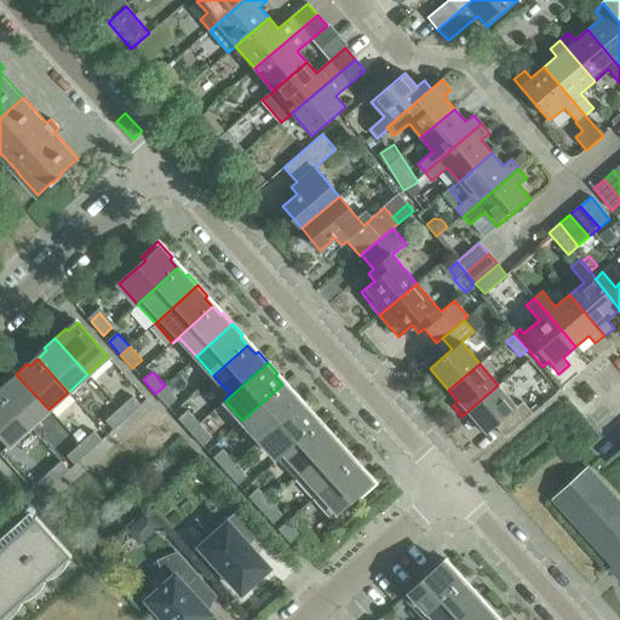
[(7,386),(0,392),(0,395),(29,428),(49,409),(16,374),(5,384),(7,386)]
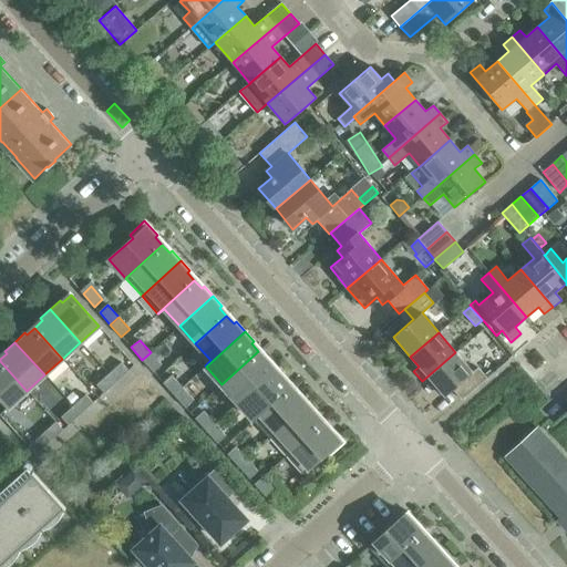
[(258,351),(222,384),(237,402),(277,367),(268,357),(266,359),(258,351)]
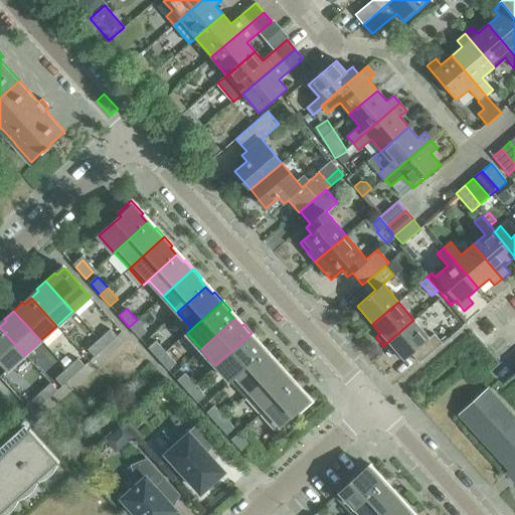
[(137,320),(129,327),(139,338),(147,331),(137,320)]
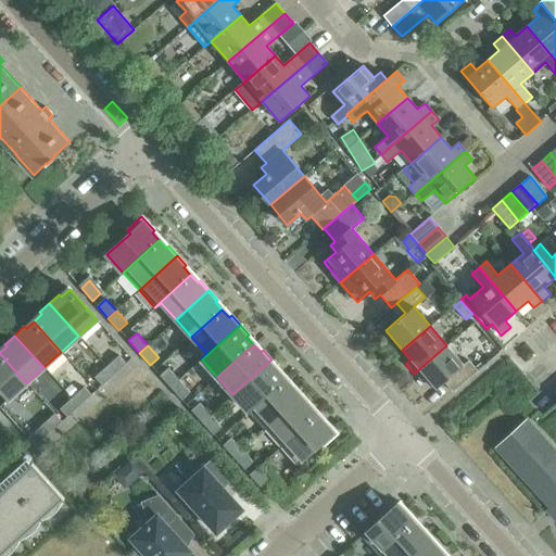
[(468,361),(464,365),(446,345),(414,374),(422,383),(427,379),(436,389),(444,382),(453,392),(477,370),(468,361)]
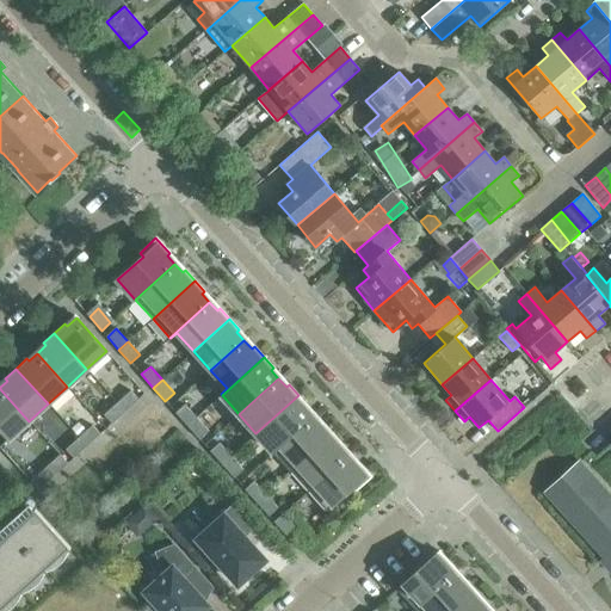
[(29,421),(0,389),(0,429),(8,439),(29,421)]
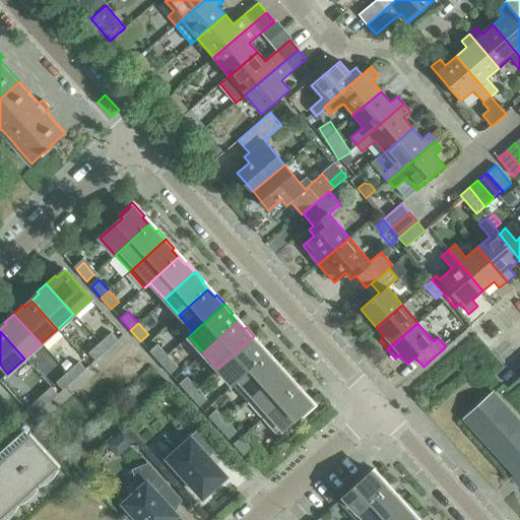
[(111,332),(100,342),(107,350),(118,339),(111,332)]
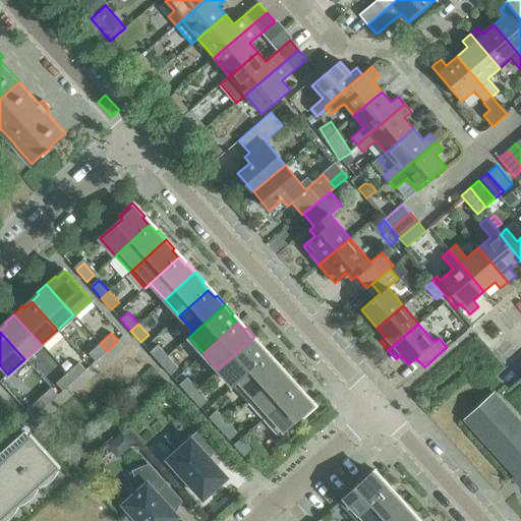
[(263,346),(254,337),(218,369),(233,386),(267,355),(261,348),(263,346)]
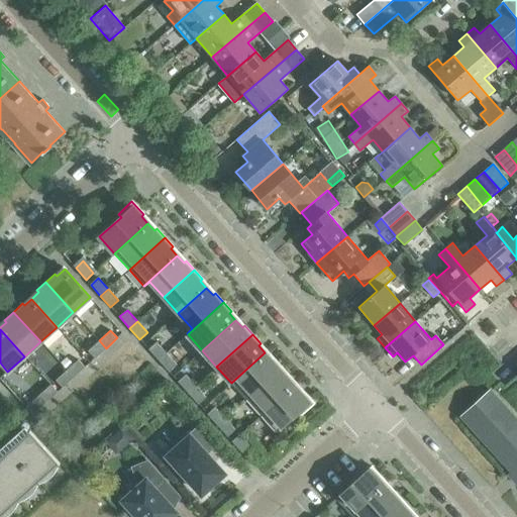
[(88,350),(95,358),(106,348),(99,340),(88,350)]
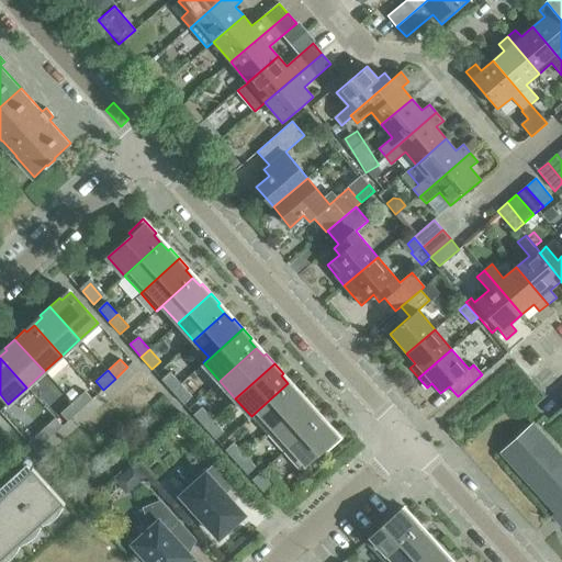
[(161,379),(172,392),(181,384),(169,372),(161,379)]
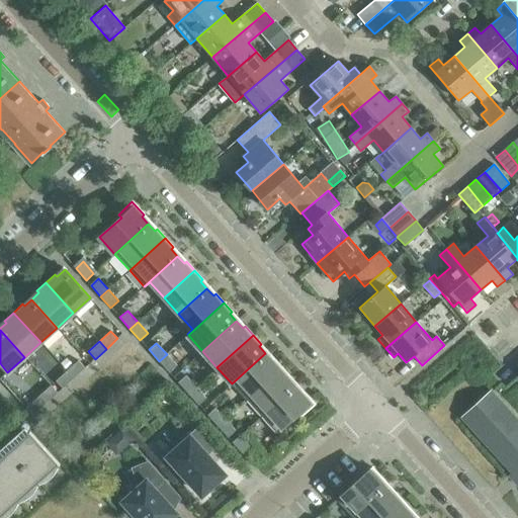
[(232,383),(246,400),(281,367),(274,359),(272,360),(265,353),(232,383)]
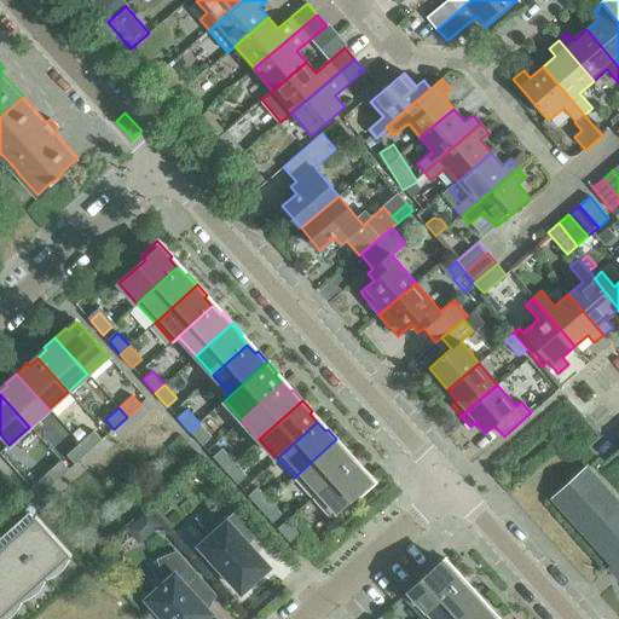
[(200,423),(190,432),(202,445),(212,437),(200,423)]
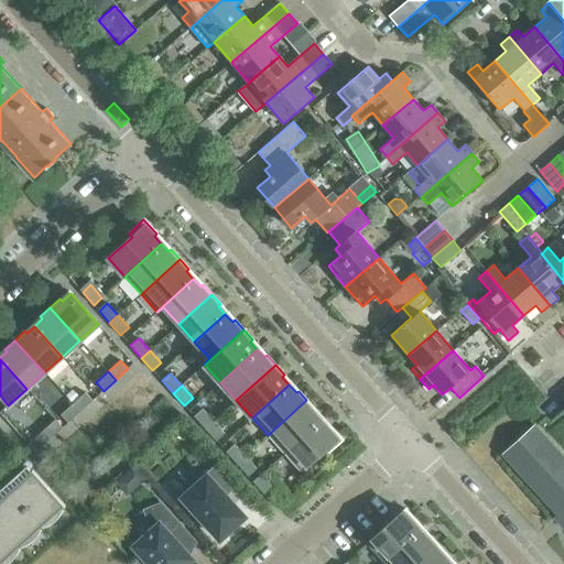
[(85,392),(73,403),(80,412),(93,400),(85,392)]
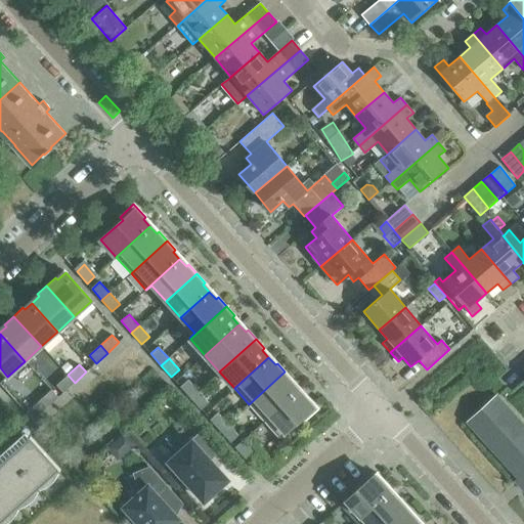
[(249,404),(264,421),(298,390),(292,383),(294,381),(285,372),(249,404)]
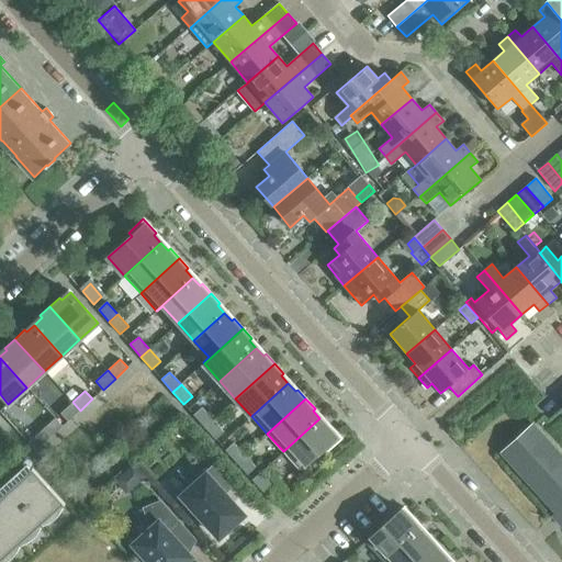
[(60,413),(68,422),(80,411),(72,402),(60,413)]
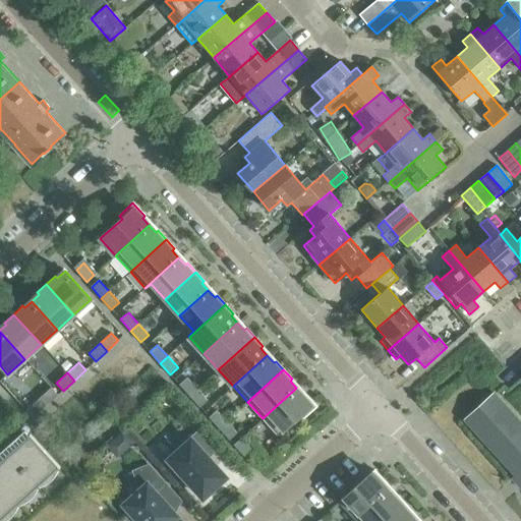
[(186,378),(179,385),(189,396),(197,389),(186,378)]
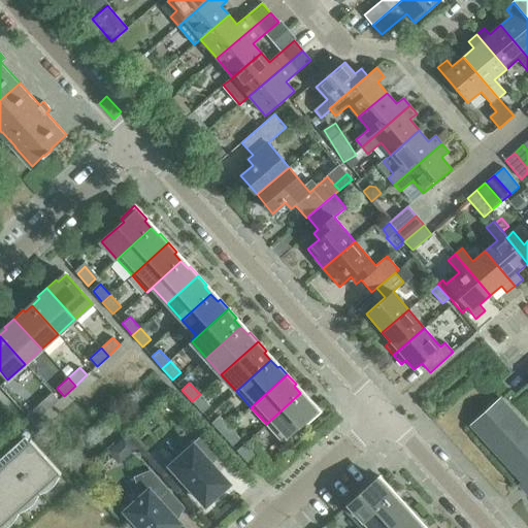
[(46,410),(47,410),(59,400),(52,393),(27,415),(33,423),(46,410)]
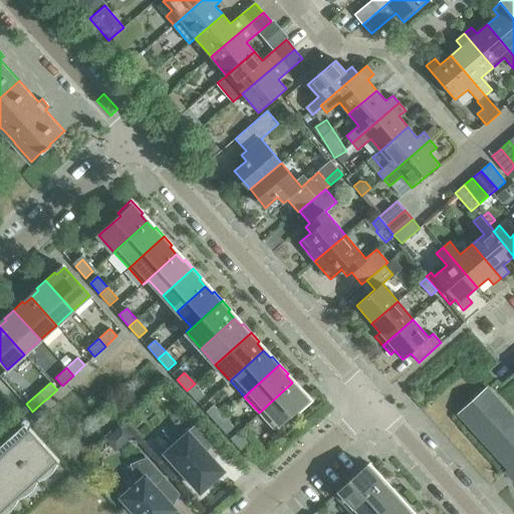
[(299,390),(292,382),(259,413),(274,430),(296,411),(298,413),(312,401),(301,389),(299,390)]
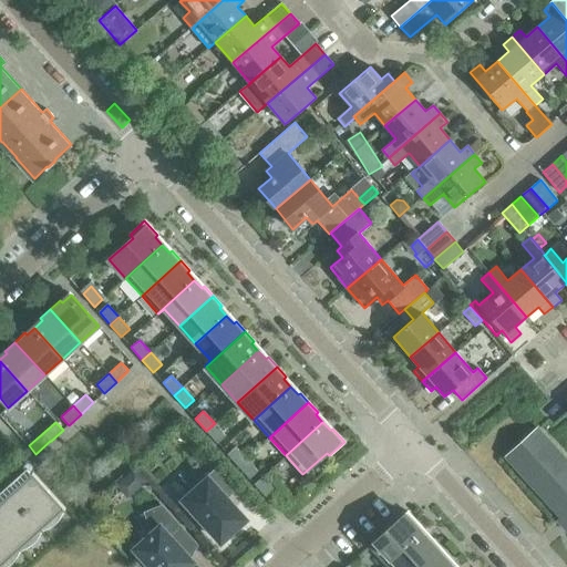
[(226,435),(215,423),(206,431),(217,443),(226,435)]
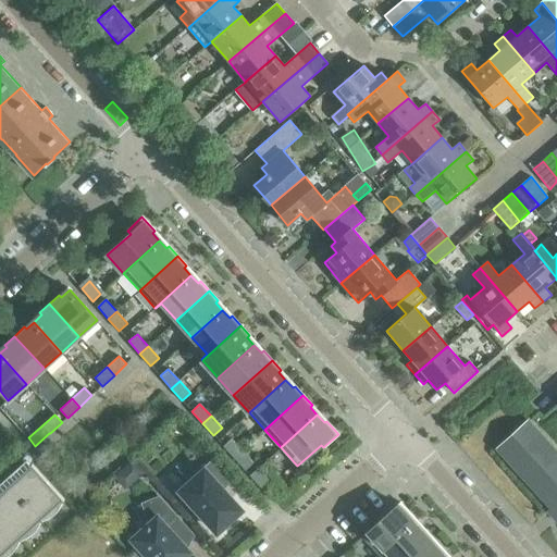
[(556,521),(556,520),(556,453),(528,420),(496,449),(551,509),(547,512),(551,517),(556,521)]
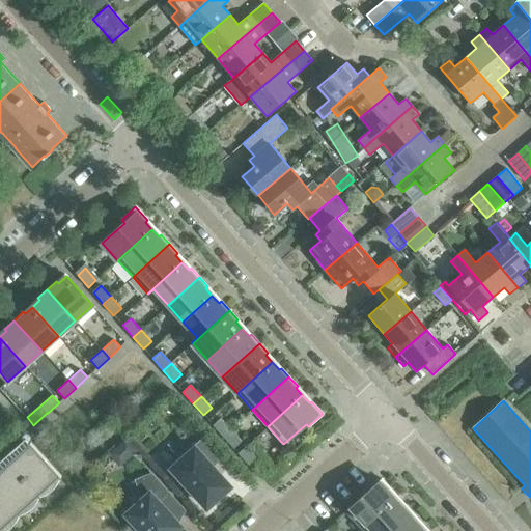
[(213,425),(223,437),(231,429),(220,418),(213,425)]
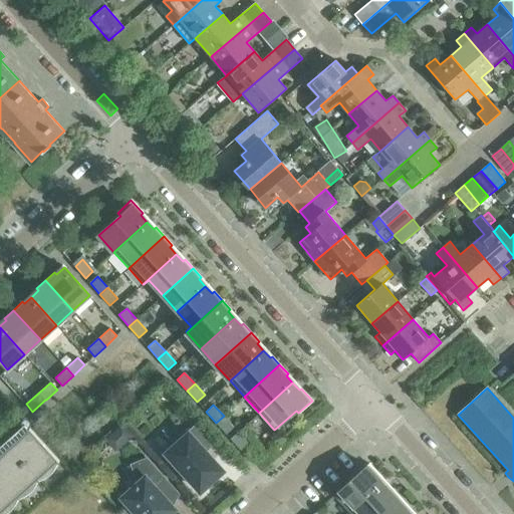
[(234,427),(224,416),(216,423),(226,434),(234,427)]
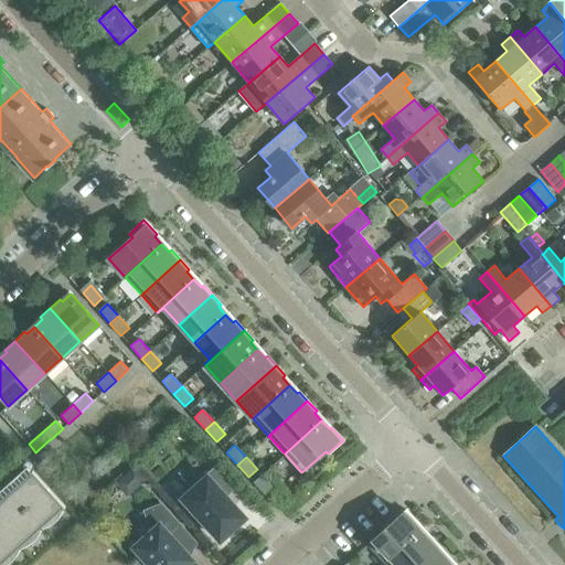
[(225,534),(227,536),(233,535),(240,530),(241,524),(238,522),(244,518),(225,497),(235,487),(216,466),(204,476),(206,478),(183,499),(220,540),(225,534)]
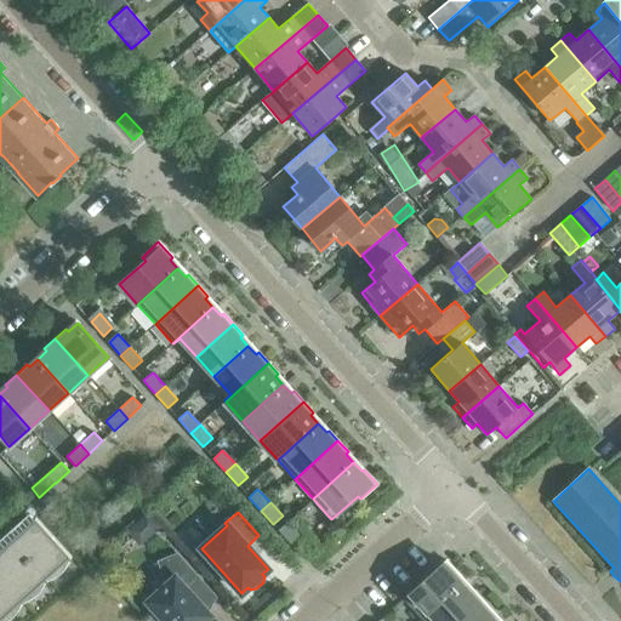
[(142,540),(158,525),(146,513),(126,530),(135,540),(142,540)]
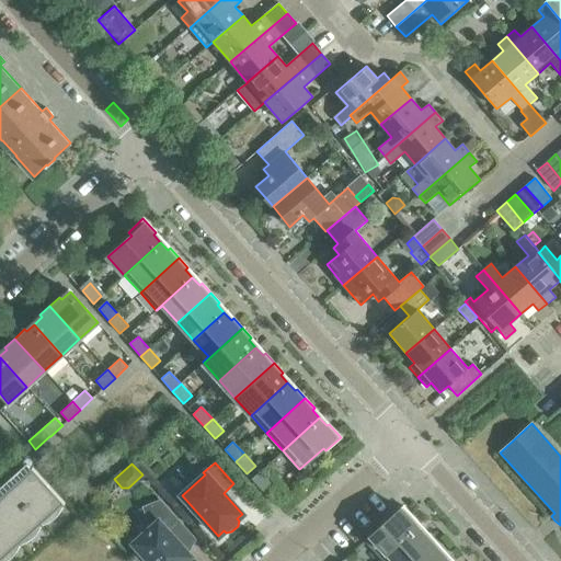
[(0,551),(4,548),(10,549),(19,541),(21,544),(22,542),(20,540),(27,533),(29,526),(37,518),(42,524),(43,523),(38,517),(47,510),(53,510),(61,502),(64,504),(65,503),(32,467),(0,495),(0,551)]
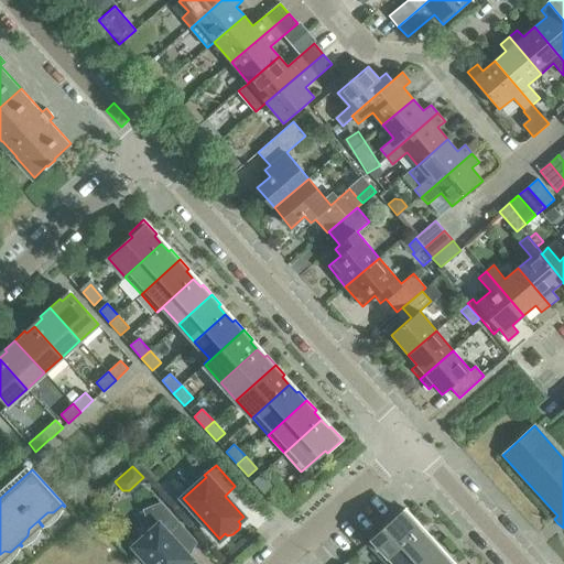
[(261,474),(252,481),(263,494),(272,486),(261,474)]
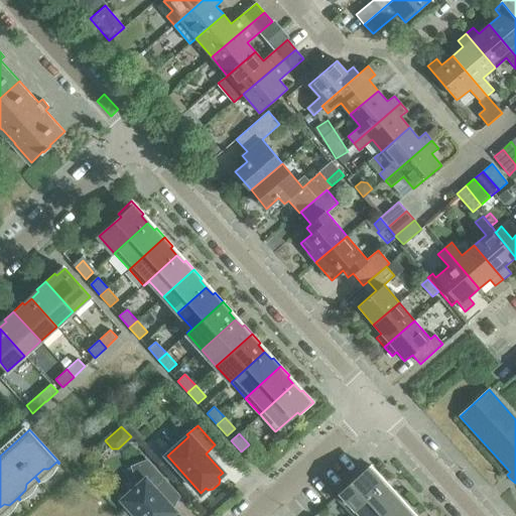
[(134,515),(168,515),(174,511),(168,505),(179,496),(147,460),(131,467),(139,486),(123,500),(132,510),(134,515)]
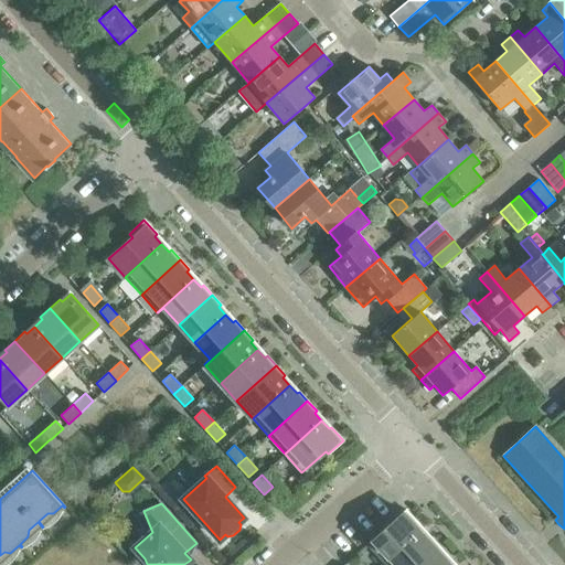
[(368,544),(384,563),(420,530),(413,522),(415,520),(406,510),(368,544)]
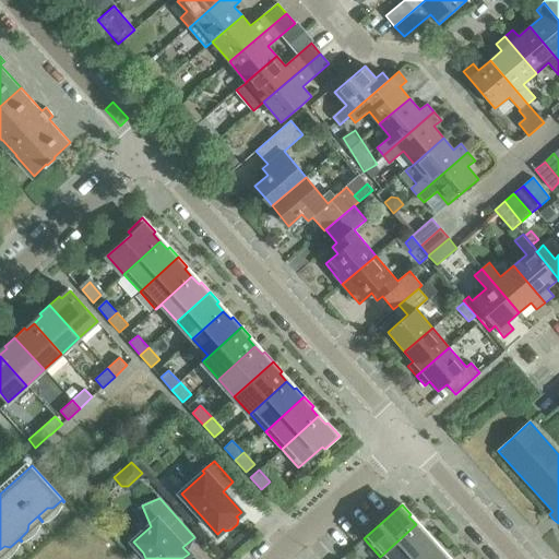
[(423,532),(416,524),(380,557),(381,558),(412,558),(433,539),(425,531),(423,532)]
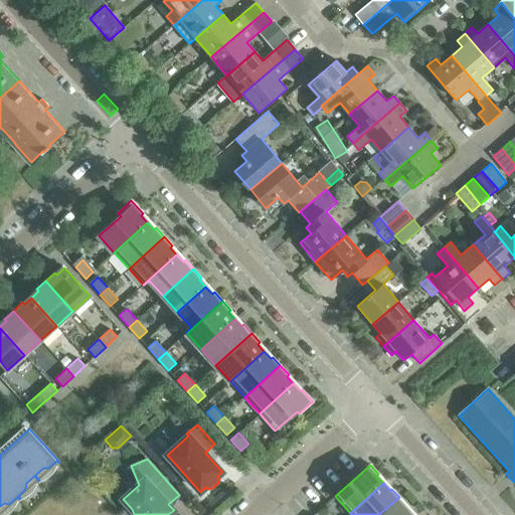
[(407,506),(399,497),(379,514),(411,514),(405,508),(407,506)]
